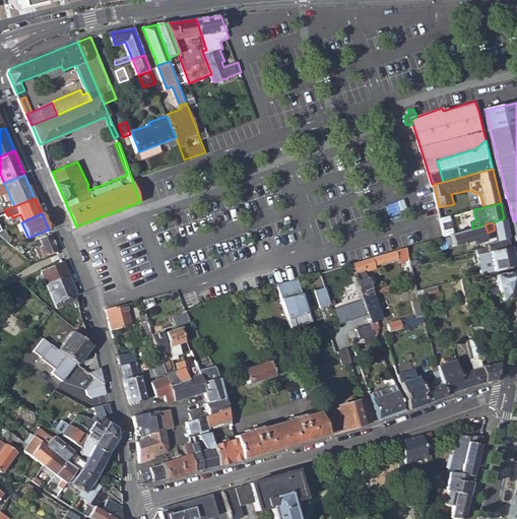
[(481,225),(472,229),(451,235),(454,247),(471,242),(472,245),(486,241),(481,225)]
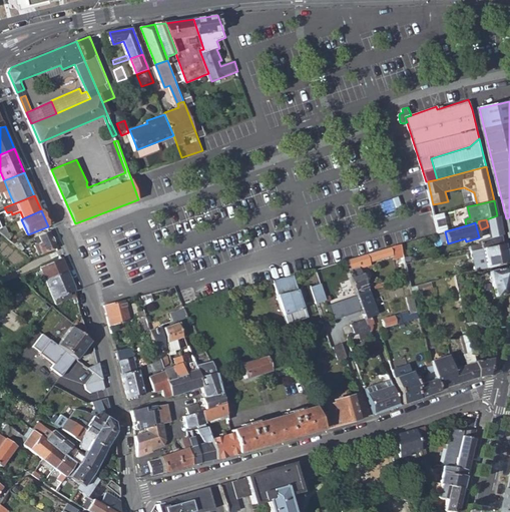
[(3,227),(0,228),(0,231),(10,239),(12,238),(6,226),(3,227)]
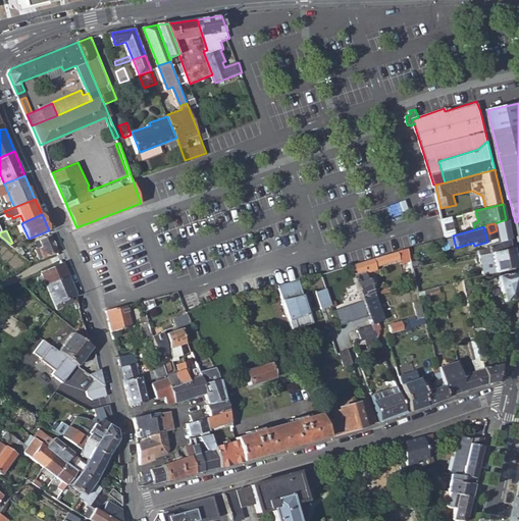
[(44,246),(39,249),(43,259),(58,253),(52,237),(41,241),(44,246)]
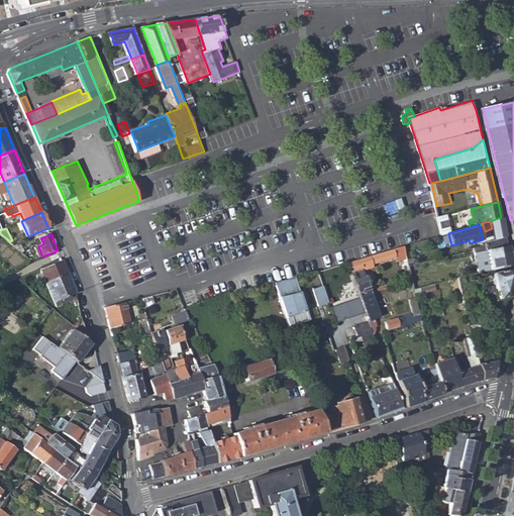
[(479,273),(511,264),(506,236),(484,242),(485,244),(472,248),(472,250),(475,253),(479,273)]
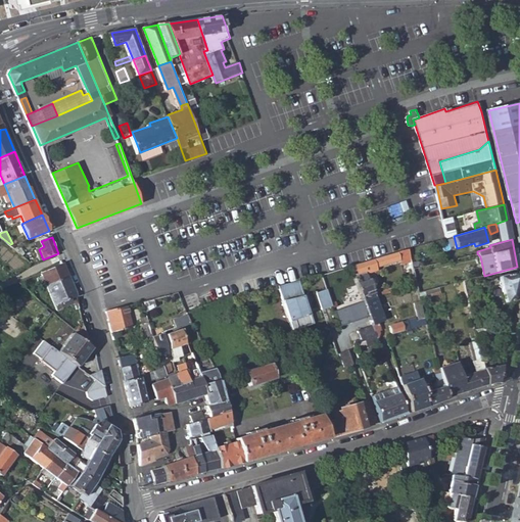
[(403,250),(378,257),(381,266),(405,258),(403,250)]
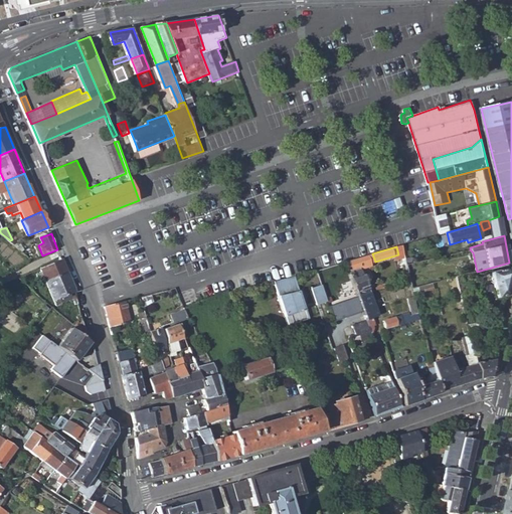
[(62,261),(41,270),(42,272),(47,281),(67,272),(62,261)]
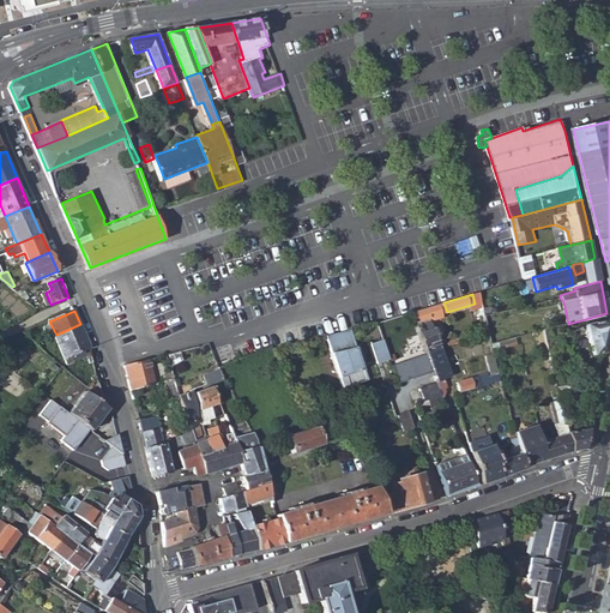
[(440,317),(432,319),(433,323),(446,319),(444,312),(439,314),(440,317)]
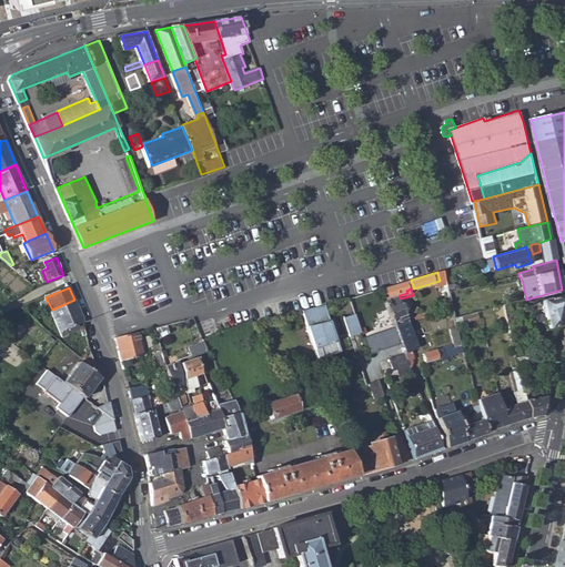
[(543,301),(550,327),(562,325),(564,315),(564,299),(563,295),(543,301)]
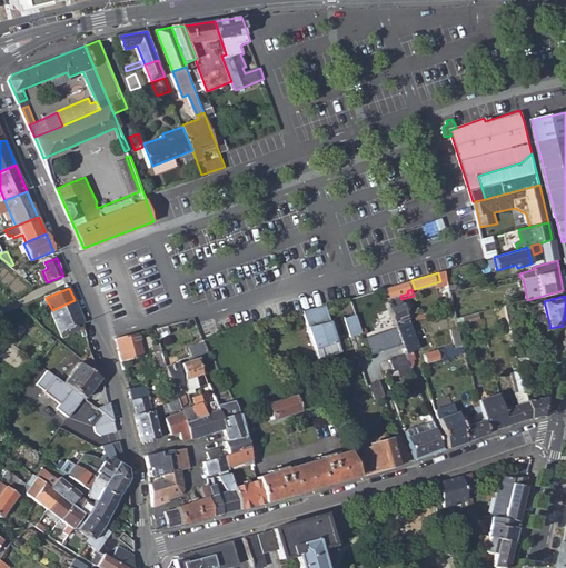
[(47,300),(41,302),(47,314),(52,310),(47,300)]
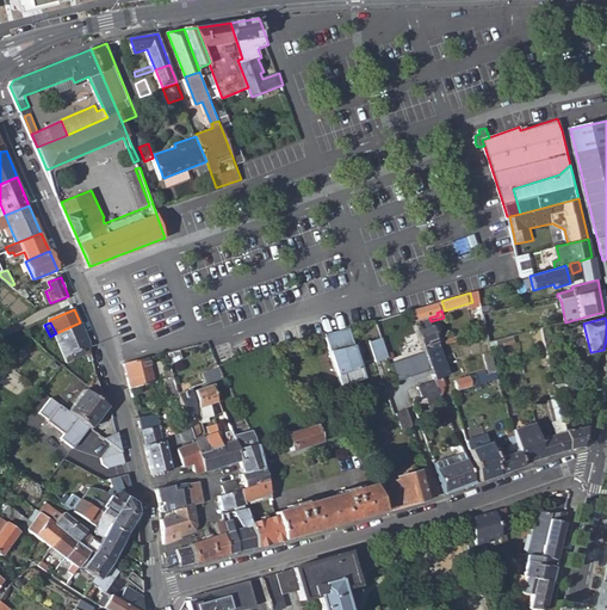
[(80,322),(56,333),(69,362),(88,355),(90,357),(92,356),(87,338),(80,322)]
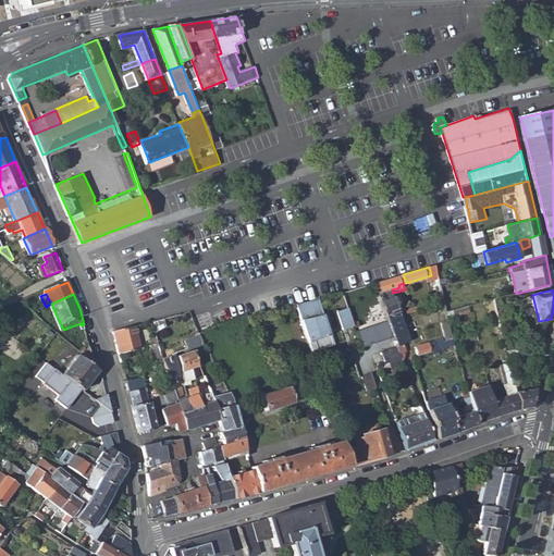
[(318,299),(295,305),(305,341),(327,335),(318,299)]
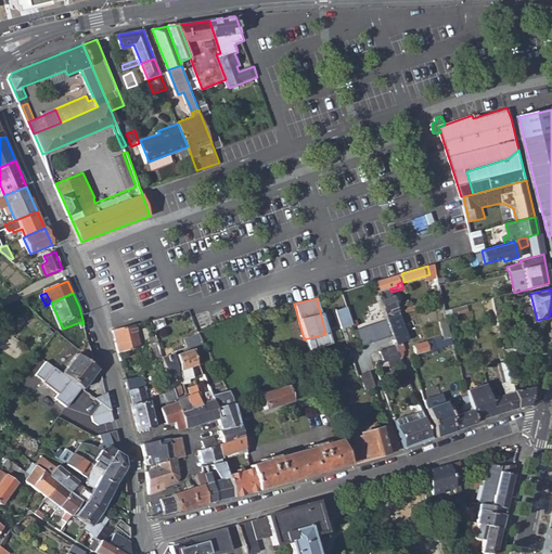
[(26,299),(24,301),(35,310),(37,307),(29,300),(28,301),(26,299)]
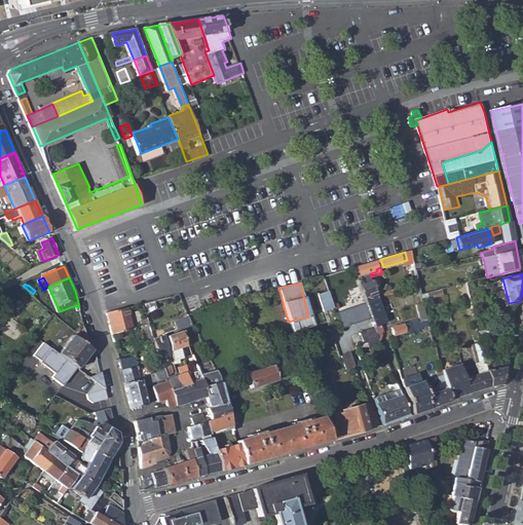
[(329,290),(319,294),(325,311),(335,307),(329,290)]
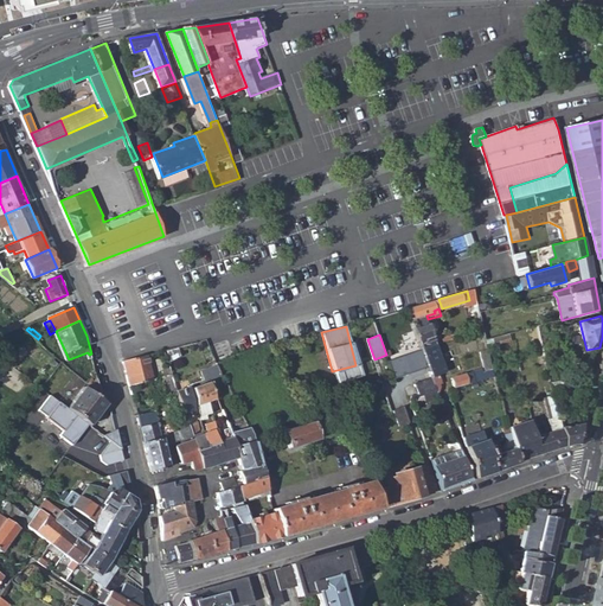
[(432,338),(417,344),(430,377),(437,375),(441,372),(446,371),(432,338)]
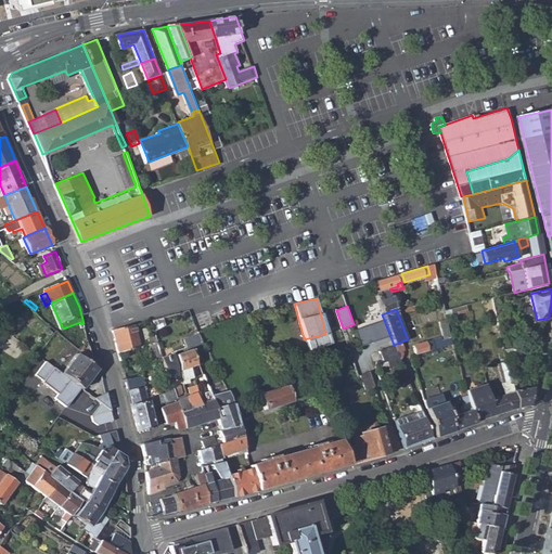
[(382,320),(356,330),(361,345),(387,336),(382,320)]
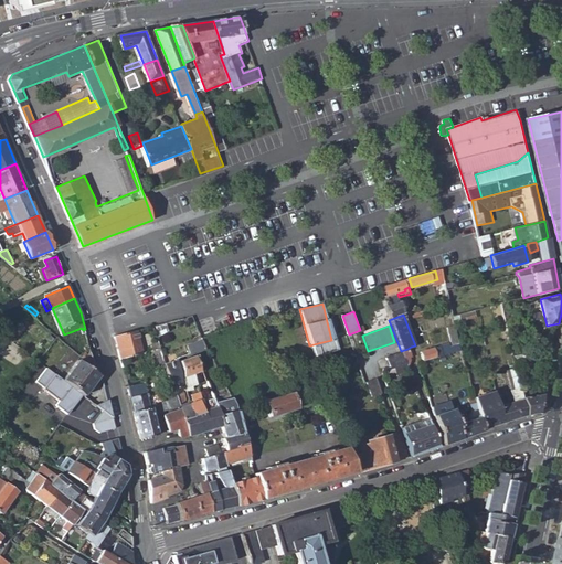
[(435,348),(422,351),(425,361),(460,350),(455,326),(448,327),(453,346),(436,350),(435,348)]
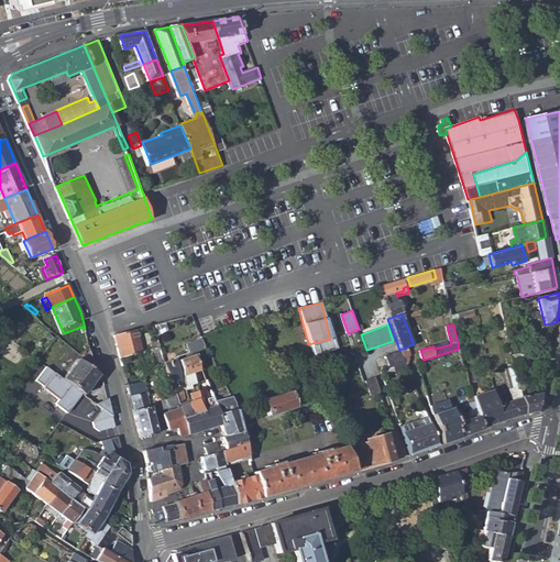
[(118,331),(121,355),(145,352),(142,328),(118,331)]
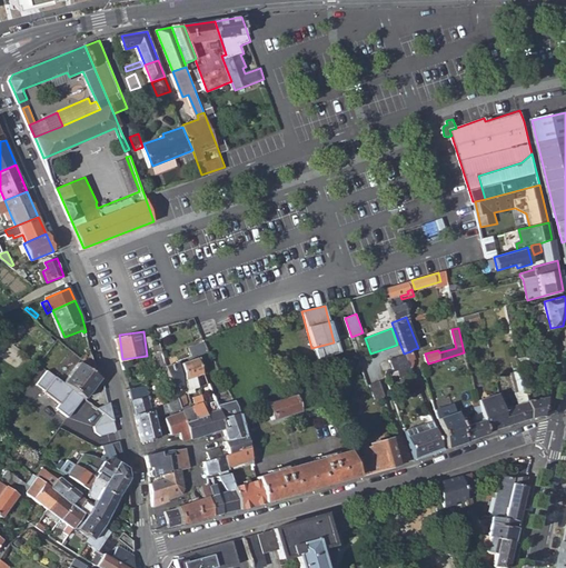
[(206,342),(190,348),(194,356),(209,350),(206,342)]
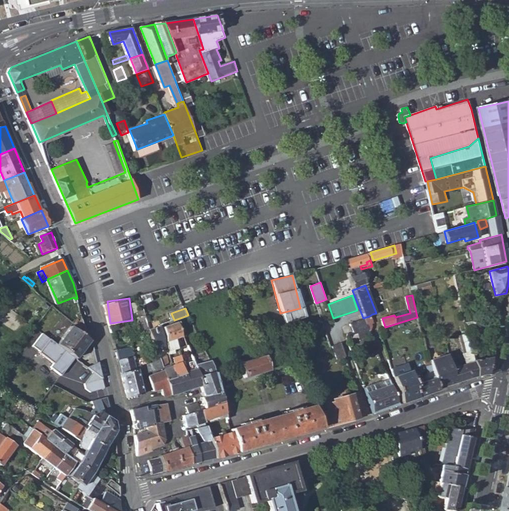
[(474,315),(465,317),(466,322),(482,319),(488,317),(487,311),(474,313),(474,315)]
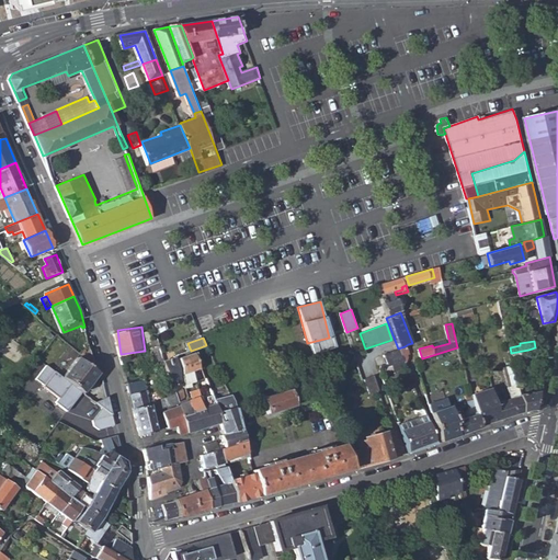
[(408,344),(398,349),(403,362),(407,361),(409,357),(409,354),(412,353),(408,344)]
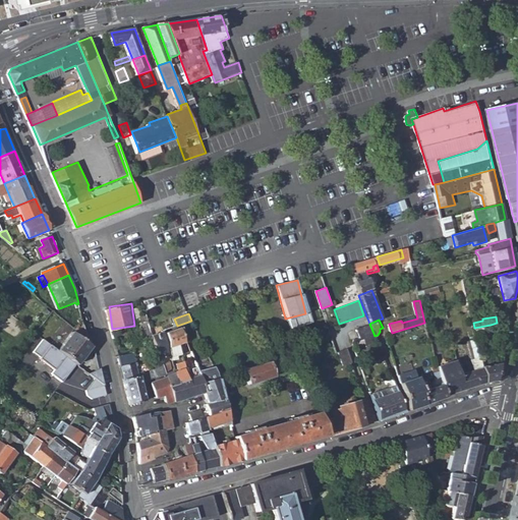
[(149,321),(142,323),(149,342),(155,340),(154,336),(149,321)]
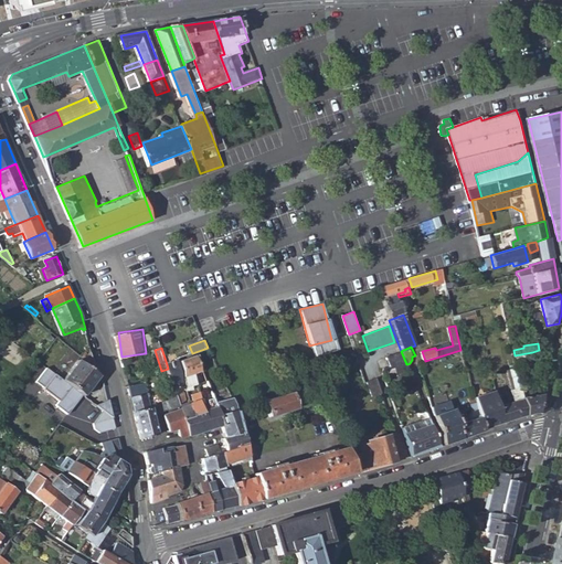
[(92,350),(81,355),(93,365),(95,363),(92,350)]
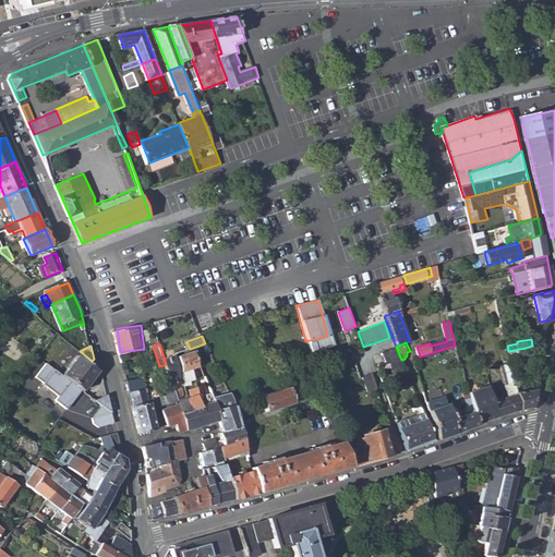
[(405,365),(396,347),(385,351),(393,370),(405,365)]
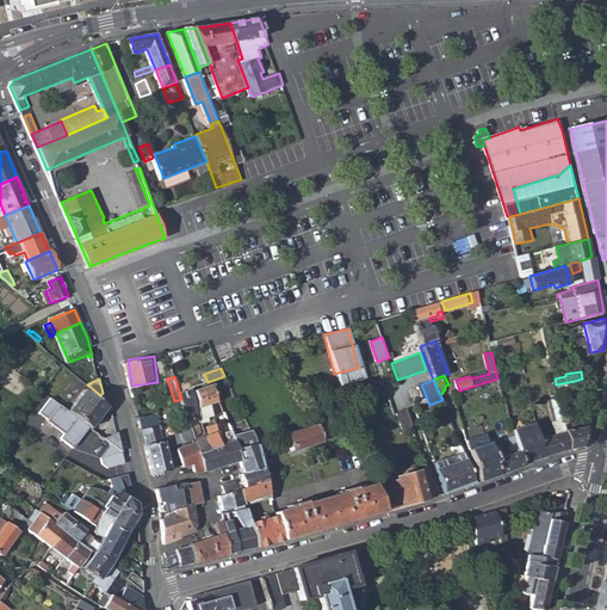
[(575,381),(556,384),(558,390),(576,387),(575,381)]
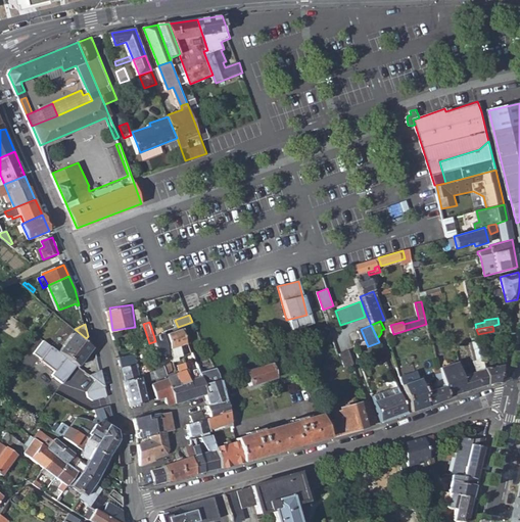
[(170,333),(169,335),(174,363),(180,362),(176,346),(186,343),(181,329),(170,333)]
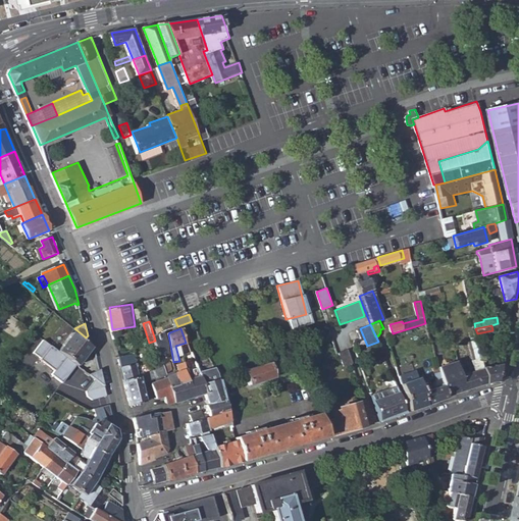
[(164,332),(154,336),(155,341),(158,349),(162,364),(165,373),(172,369),(164,332)]
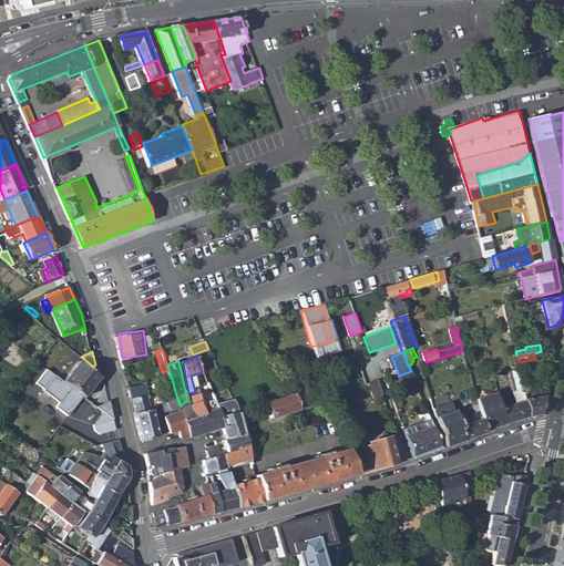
[(80,362),(64,381),(85,398),(100,380),(99,377),(80,362)]
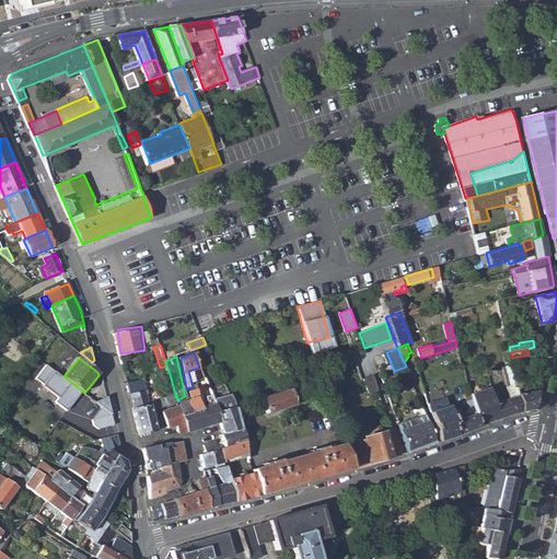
[(170,374),(163,376),(167,389),(170,388),(170,392),(174,391),(170,374)]
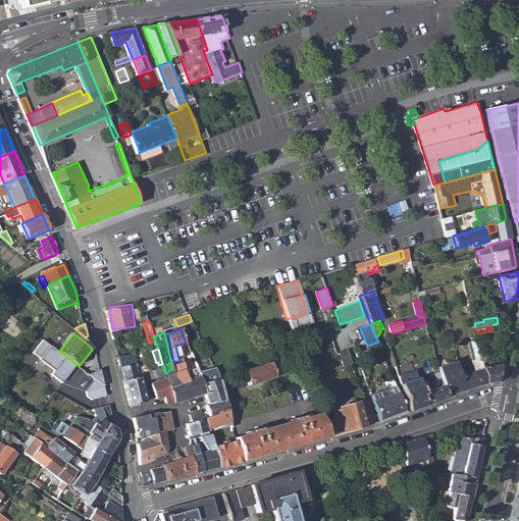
[(348,349),(340,352),(345,366),(353,363),(348,349)]
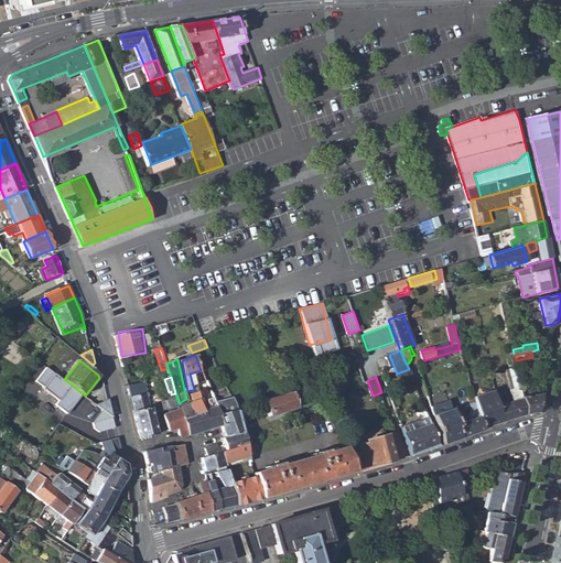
[(215,381),(209,383),(212,387),(215,398),(217,401),(222,399),(215,381)]
